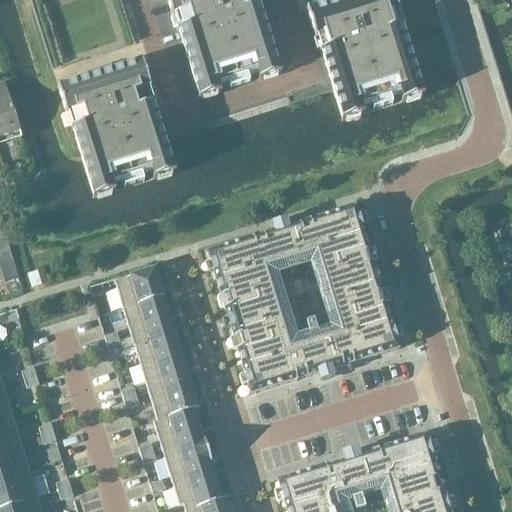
[(165,0),(171,18),(173,17),(177,30),(176,31),(177,32),(178,31),(199,99),(197,99),(198,100),(281,74),(280,73),(279,74),(258,6),(259,6),(259,5),(251,7),(248,0),(165,0)]
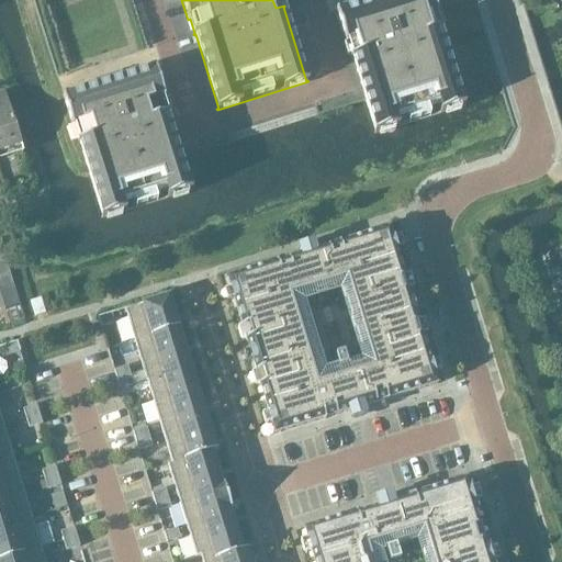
[(377,0),(337,12),(337,11),(335,12),(345,43),(347,43),(351,57),(350,57),(351,58),(352,58),(375,132),(373,133),(374,134),(465,105),(464,104),(463,104),(440,31),(441,31),(441,29),(440,30),(436,15),(437,14),(433,0),(377,0)]
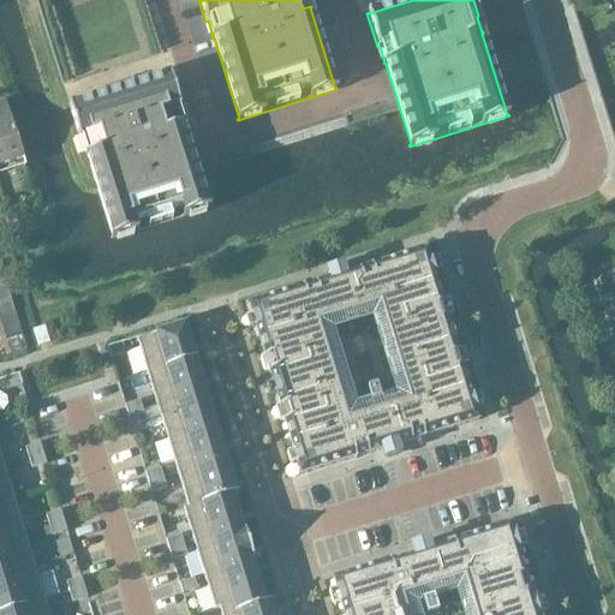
[(111,239),(210,208),(209,207),(208,208),(183,127),(185,126),(184,125),(183,125),(178,109),(180,109),(169,75),(168,75),(168,76),(132,88),(135,95),(108,102),(106,96),(70,107),(70,106),(69,106),(79,141),(82,139),(87,155),(84,156),(85,157),(87,157),(112,238),(111,238),(111,239)]
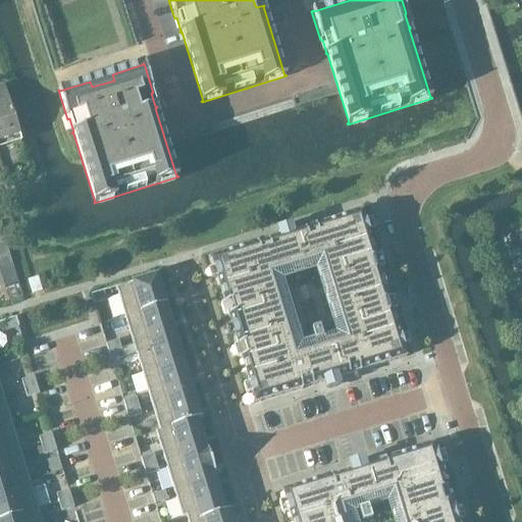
[(0,143),(18,138),(2,87),(0,87),(0,143)]
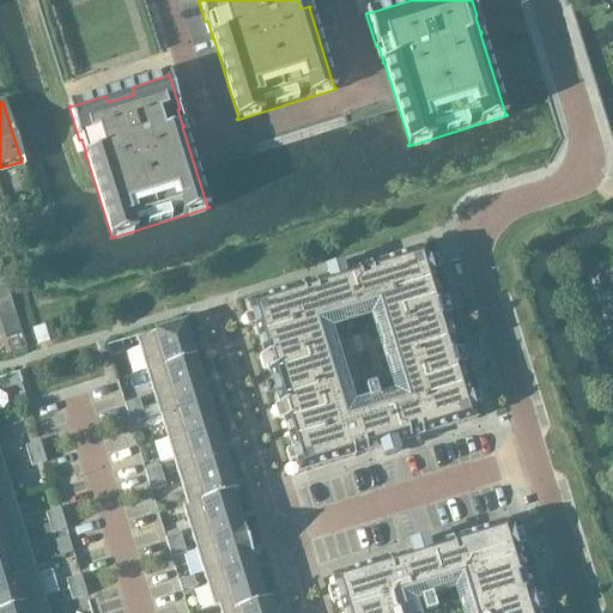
[(328,279),(303,286),(302,285),(301,286),(301,287),(248,303),(252,316),(258,314),(261,323),(254,326),(263,356),(262,356),(262,358),(271,356),(272,360),(274,368),(267,370),(267,372),(268,371),(272,383),(279,381),(281,392),(275,394),(279,405),(278,406),(278,407),(285,405),(290,418),(281,420),(283,422),(284,422),(292,451),(299,449),(302,459),(296,461),(299,473),(353,457),(353,459),(354,457),(354,456),(422,436),(422,437),(423,437),(423,436),(477,419),(473,407),(466,408),(463,399),(469,396),(461,366),(461,365),(445,316),(441,303),(442,303),(442,302),(441,302),(431,272),(425,274),(422,263),(429,262),(424,249),(371,266),(370,265),(369,265),(369,266),(344,274),(328,279)]
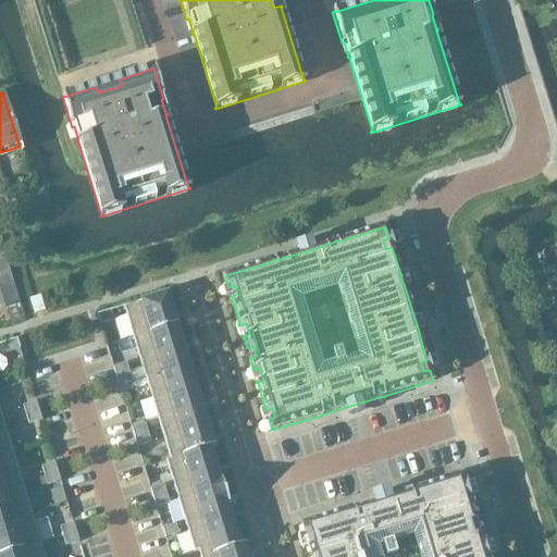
[(13,283),(0,287),(0,293),(10,322),(23,318),(13,283)]
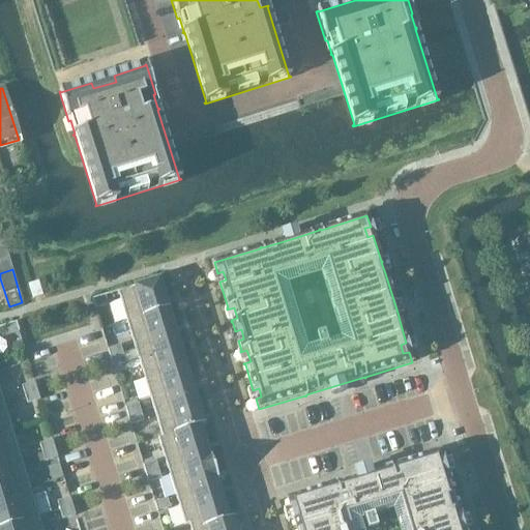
[(160,278),(117,292),(126,322),(169,308),(160,281),(160,278)]
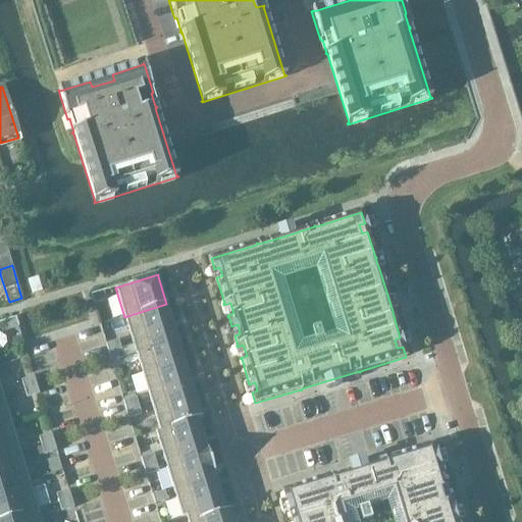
[(28,281),(29,283),(33,296),(43,293),(38,278),(28,281)]
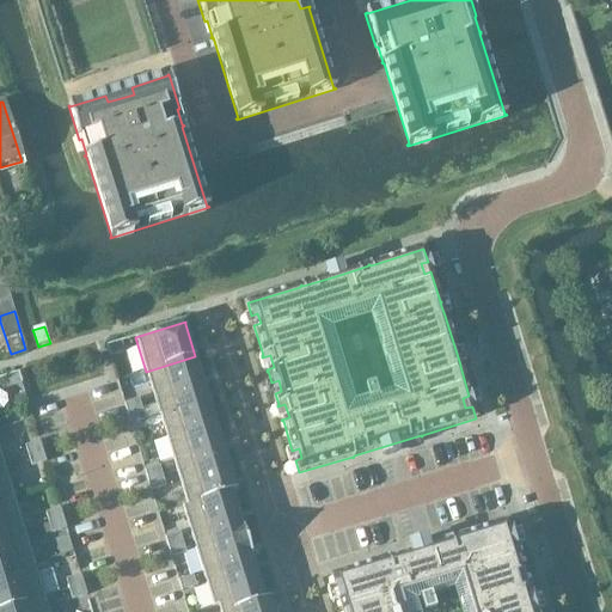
[(121,342),(106,346),(109,356),(123,353),(121,342)]
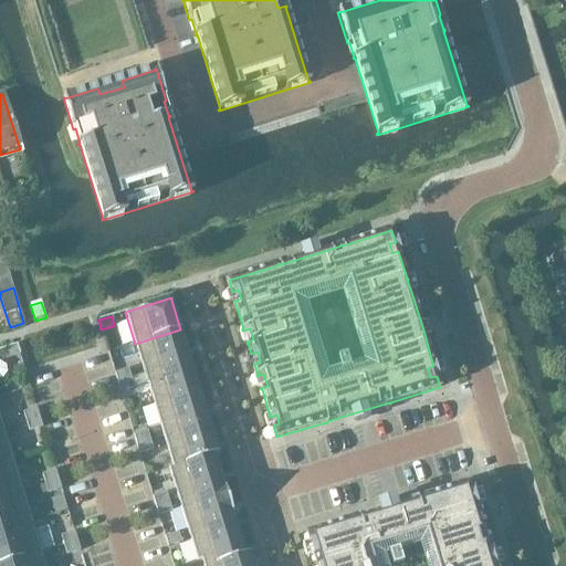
[(180,329),(135,344),(144,375),(189,360),(180,329)]
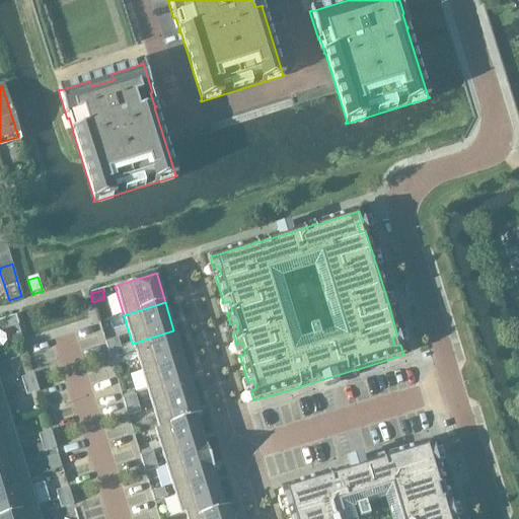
[(15,316),(3,319),(6,328),(18,325),(15,316)]
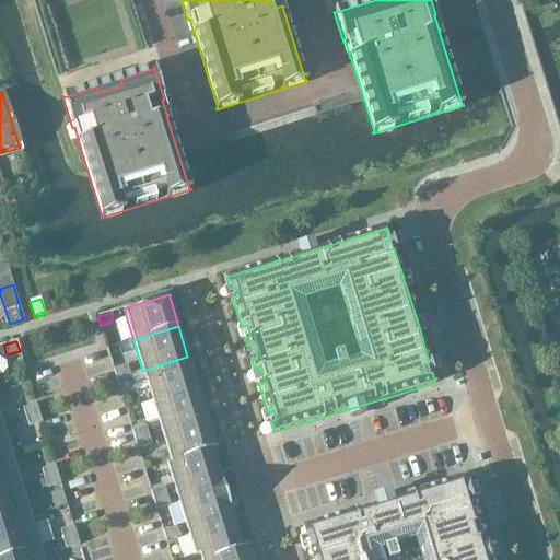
[(187,357),(142,371),(152,401),(197,387),(187,357)]
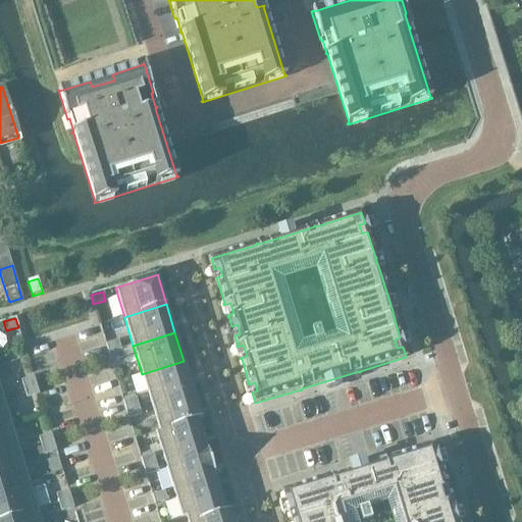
[(117,341),(105,345),(108,353),(120,349),(117,341)]
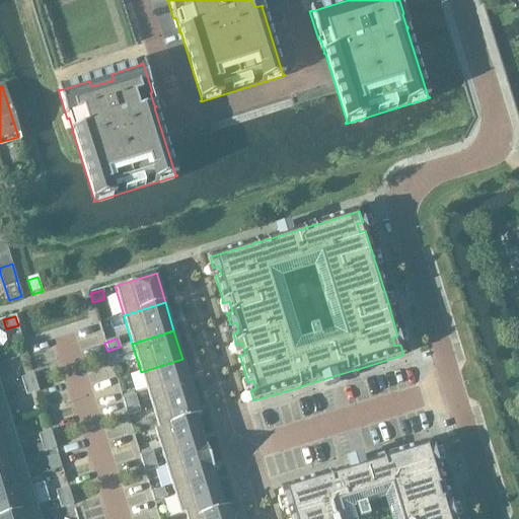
[(120,347),(107,351),(110,360),(123,356),(120,347)]
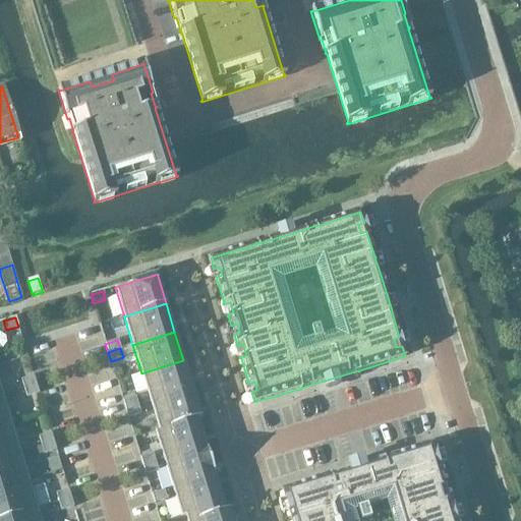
[(183,360),(141,373),(151,401),(191,389),(183,360)]
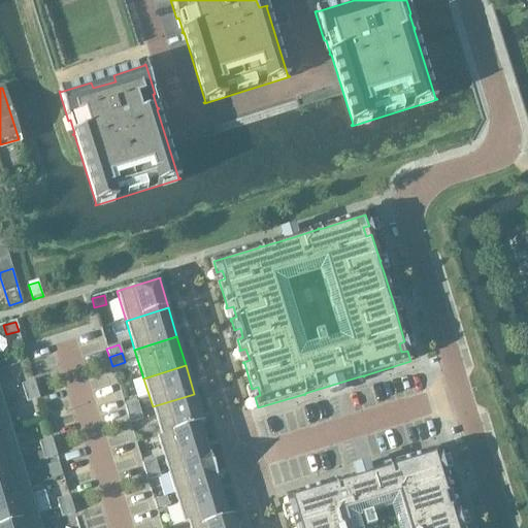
[(34,381),(22,385),(24,394),(37,390),(34,381)]
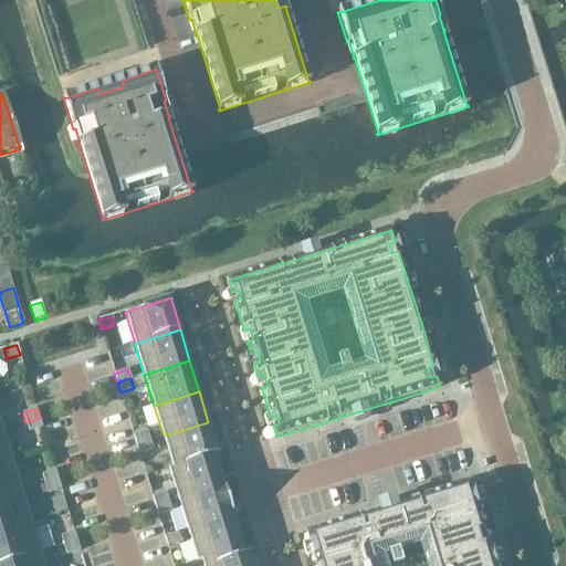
[(40,418),(25,422),(29,431),(42,427),(40,418)]
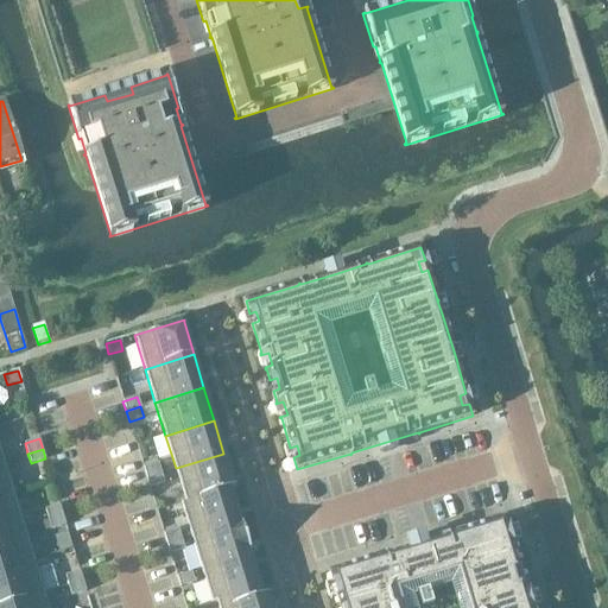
[(223,454),(176,468),(185,501),(185,502),(229,489),(230,491),(235,488),(223,454)]
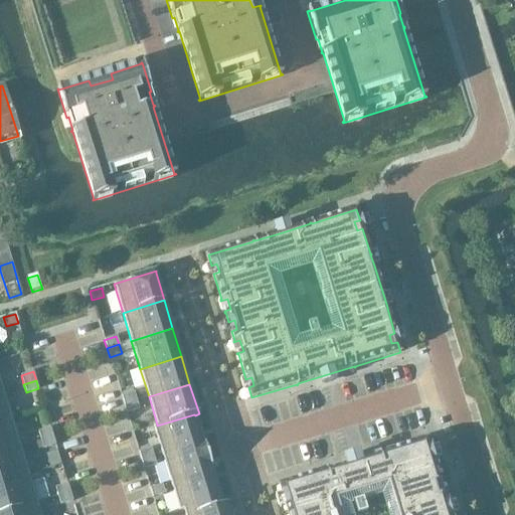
[(0,421),(11,418),(3,390),(0,390),(0,421)]
